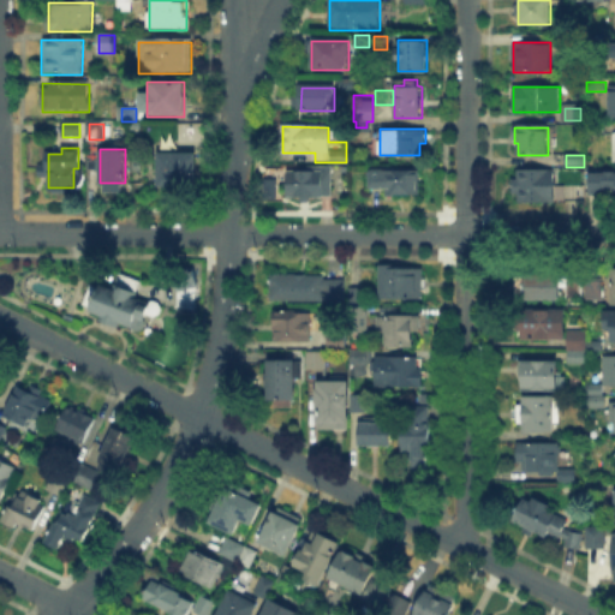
[(193,160),(193,186),(159,186),(159,159),(193,160)]
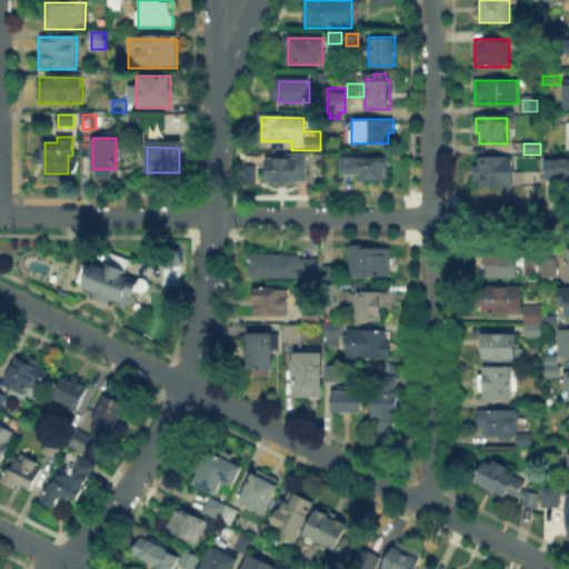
[(389,175),(388,183),(358,183),(358,175),(343,175),(343,157),(389,158),(389,175)]
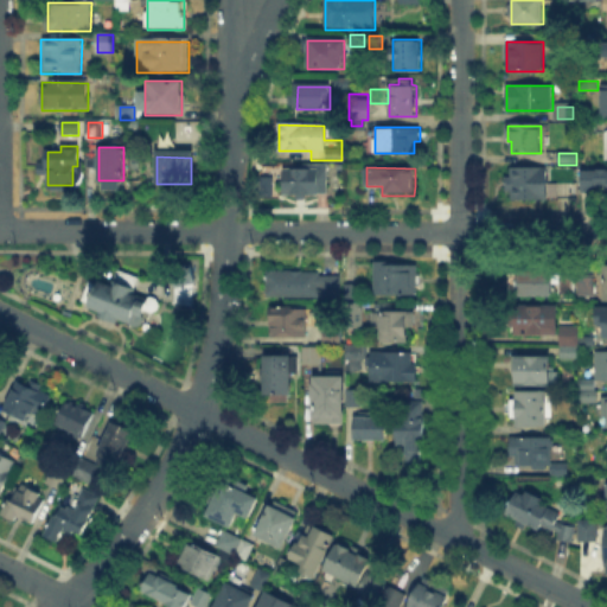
[(511,173),(511,168),(548,168),(548,200),(508,200),(508,173),(511,173)]
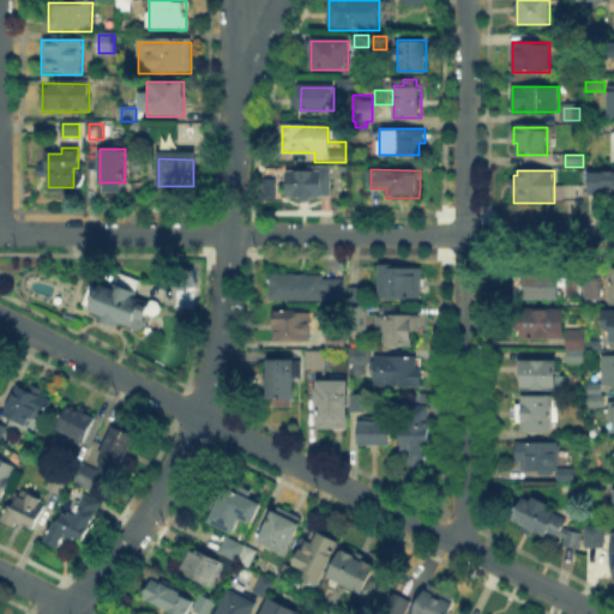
[(287,199),(287,172),(330,172),(330,199),(287,199)]
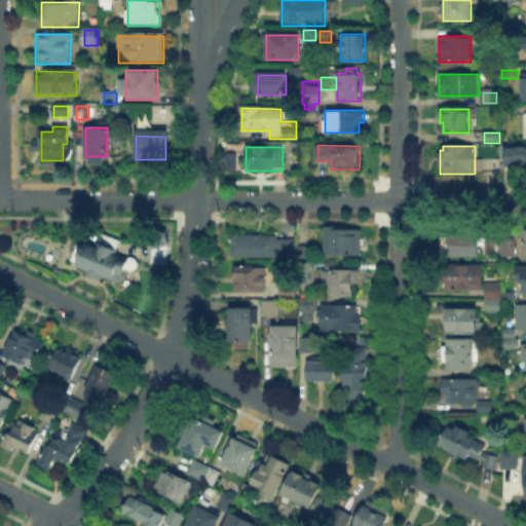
[(525,170),(504,170),(504,148),(525,148),(525,170)]
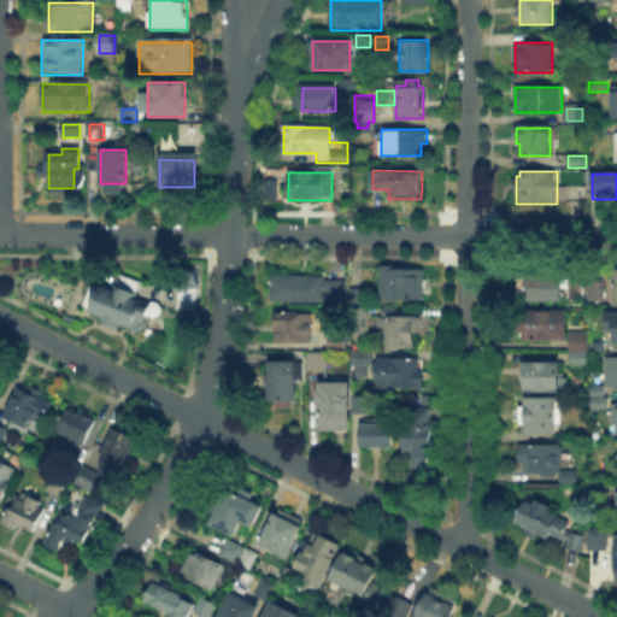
[(579,177),(579,194),(569,194),(569,177),(579,177)]
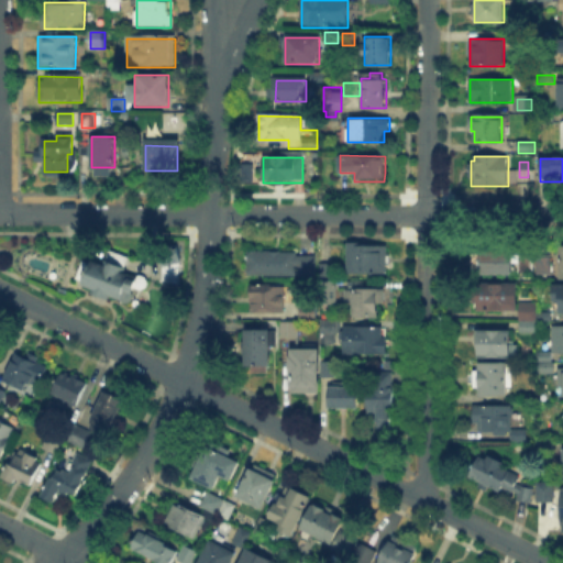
[(179,242),(159,242),(158,282),(178,282),(179,242)]
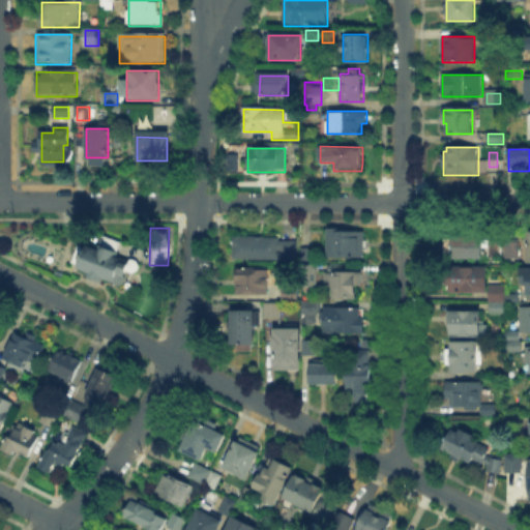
[(364,232),(364,260),(327,260),(327,232),(364,232)]
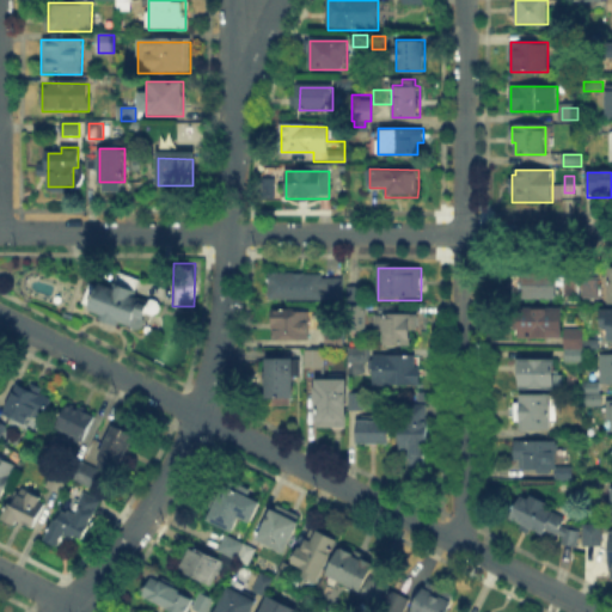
[(515,298),(515,271),(557,271),(557,298),(515,298)]
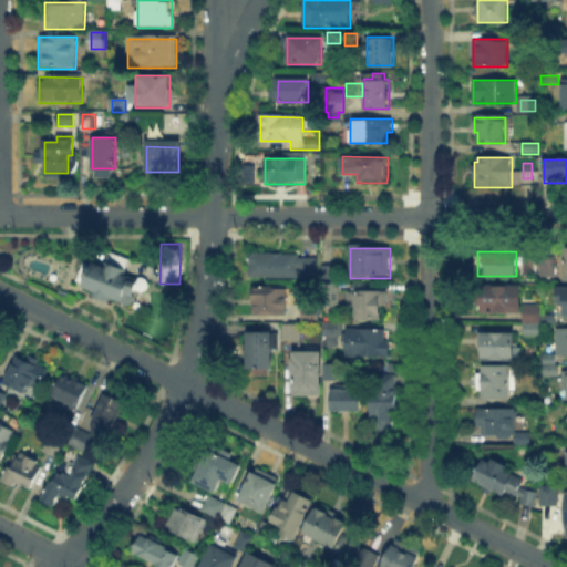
[(85,264),(102,270),(110,253),(130,261),(125,270),(150,282),(145,292),(133,287),(131,292),(137,295),(132,307),(117,299),(115,303),(75,285),(85,264)]
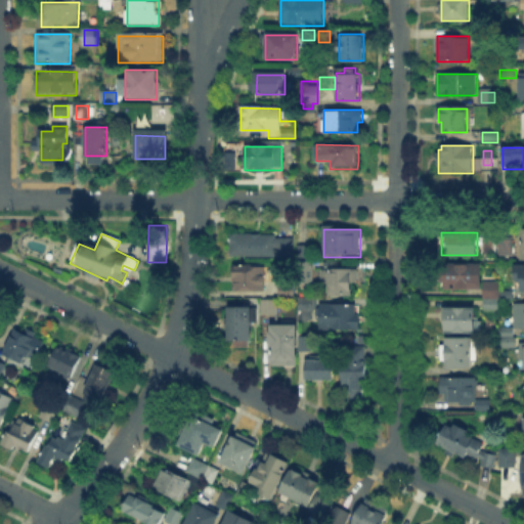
[(287,236),(287,242),(294,242),(294,257),(231,257),(231,235),(287,236)]
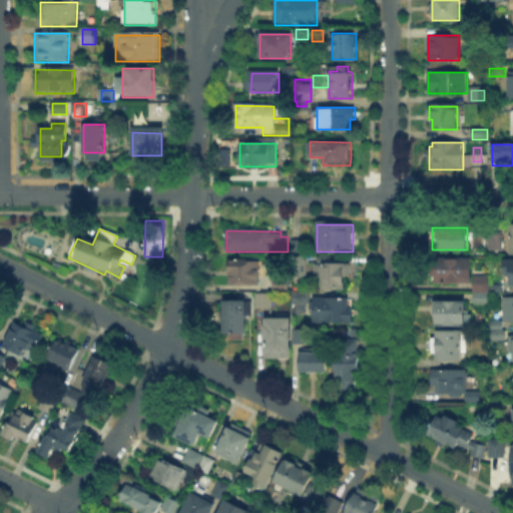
[(473,247),(473,233),(485,233),(485,247),(473,247)]
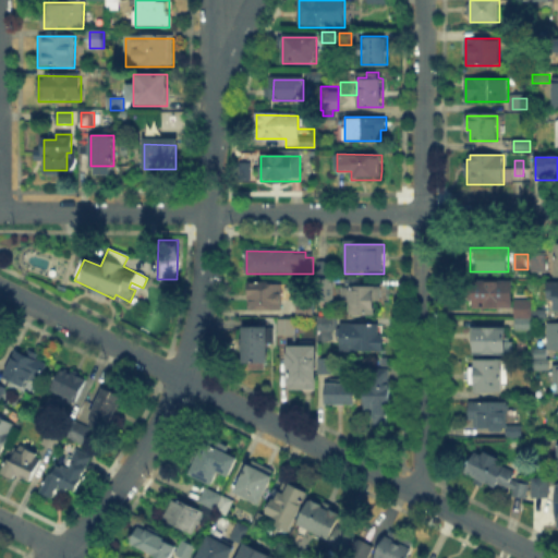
[(535,269),(535,254),(544,254),(544,269),(535,269)]
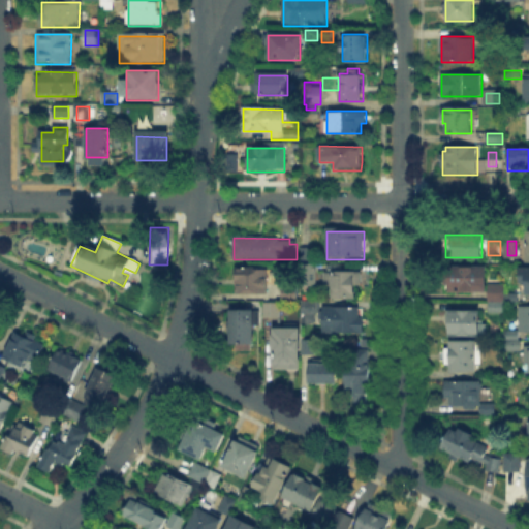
[(302,262),(302,248),(311,248),(311,262),(302,262)]
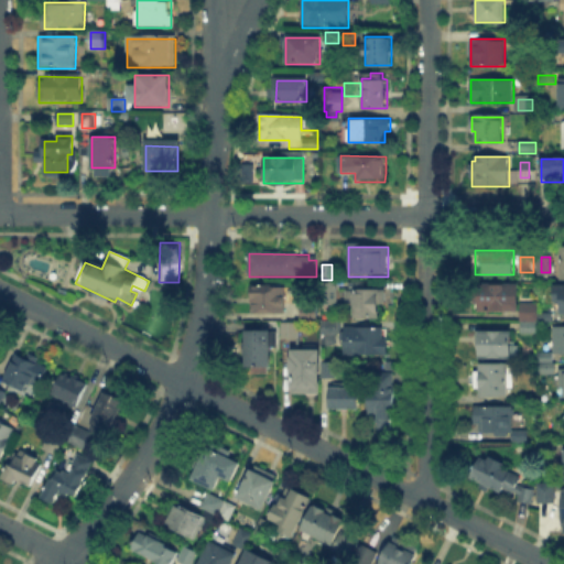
[(323,302),(324,285),(335,285),(335,302),(323,302)]
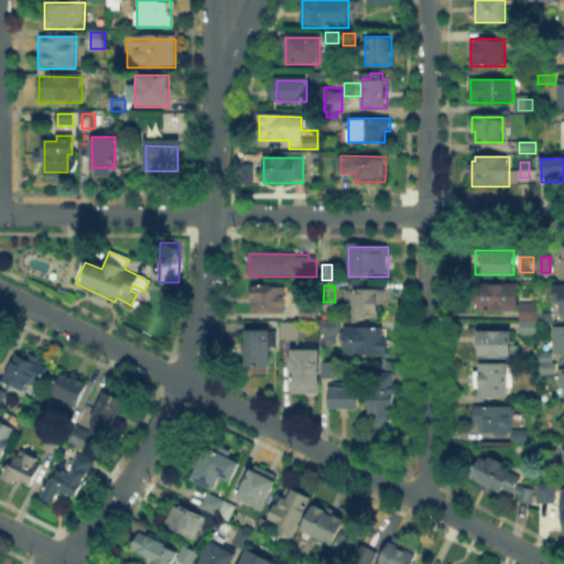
[(367,286),(367,290),(382,291),(382,318),(348,318),(348,285),(367,286)]
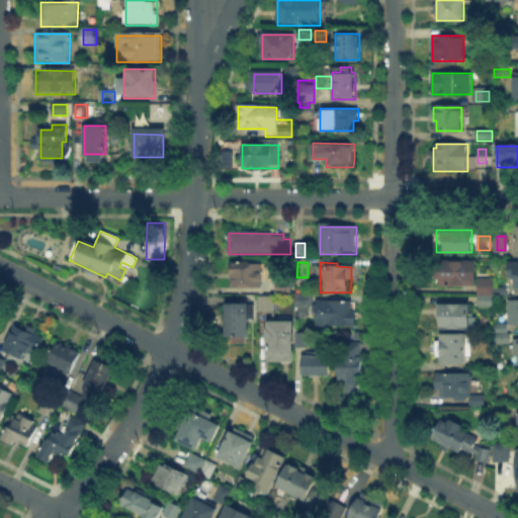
[(440,286),(440,262),(473,263),(473,286),(440,286)]
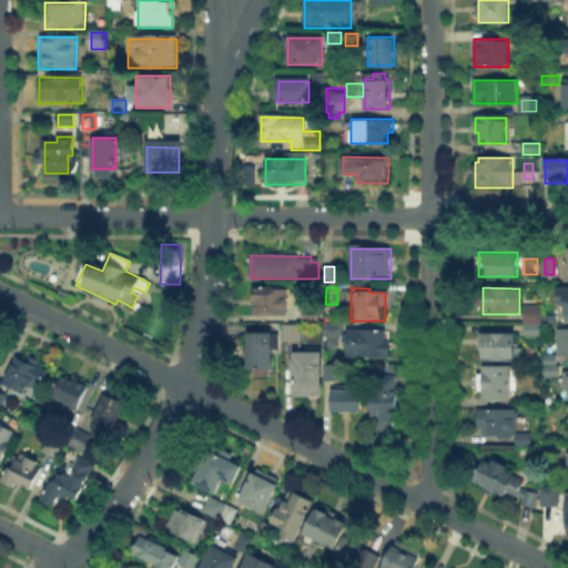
[(285,288),(285,316),(254,315),(254,288),(285,288)]
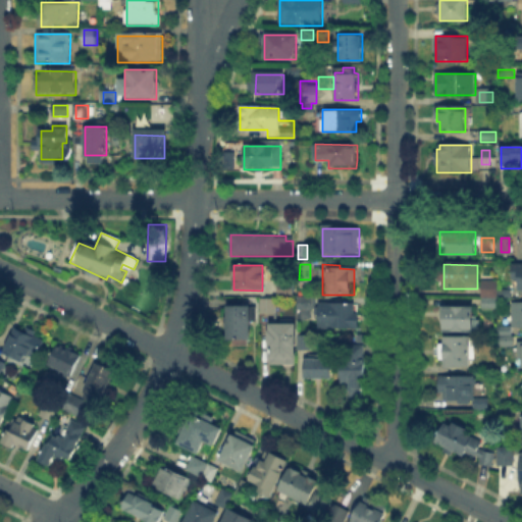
[(521,290),(518,290),(518,278),(512,278),(512,265),(521,265),(521,290)]
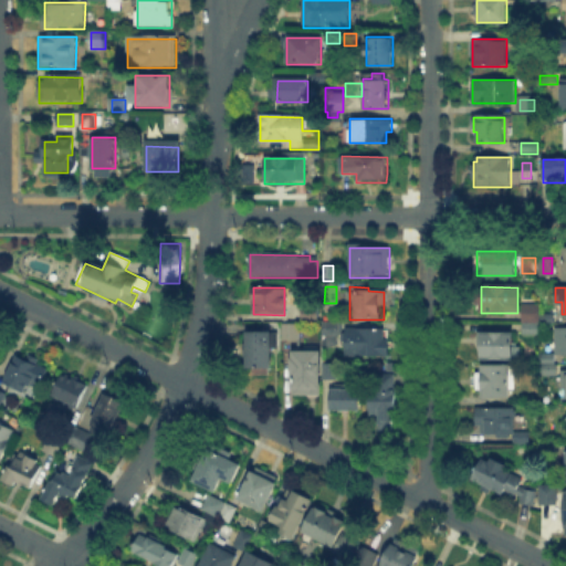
[(523,322),(524,306),(538,306),(538,322),(523,322)]
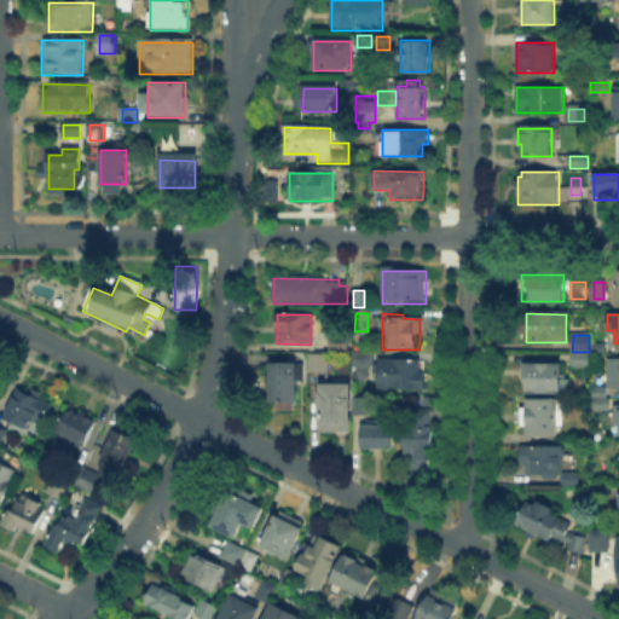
[(594,356),(595,346),(605,346),(605,356),(594,356)]
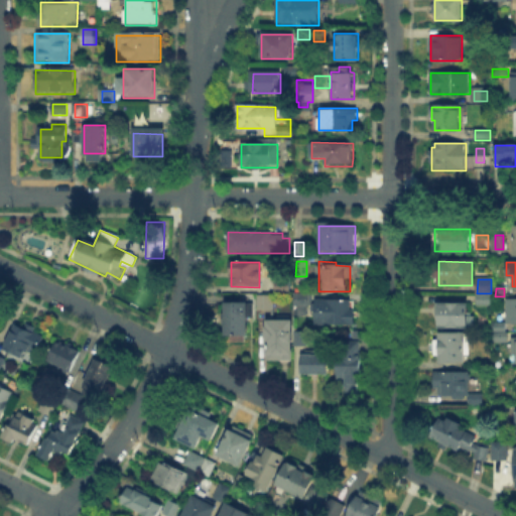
[(259,310),(259,295),(271,295),(271,310),(259,310)]
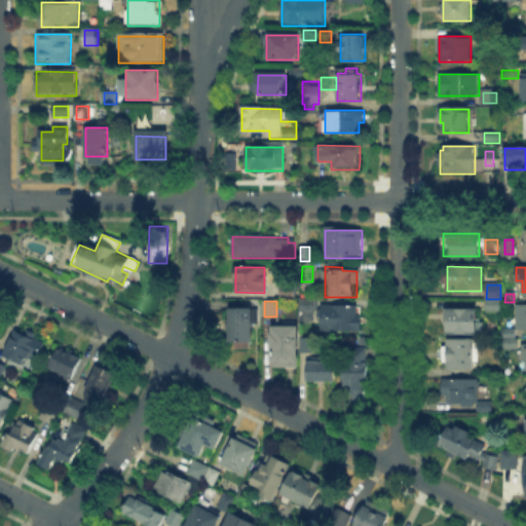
[(486,311),(486,301),(501,301),(501,311),(486,311)]
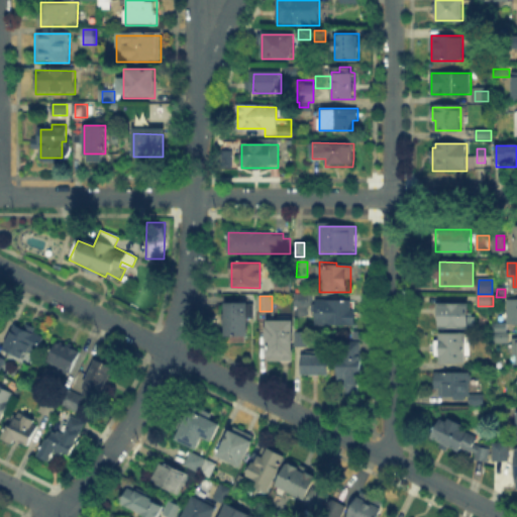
[(291,316),(291,297),(307,297),(307,316),(291,316)]
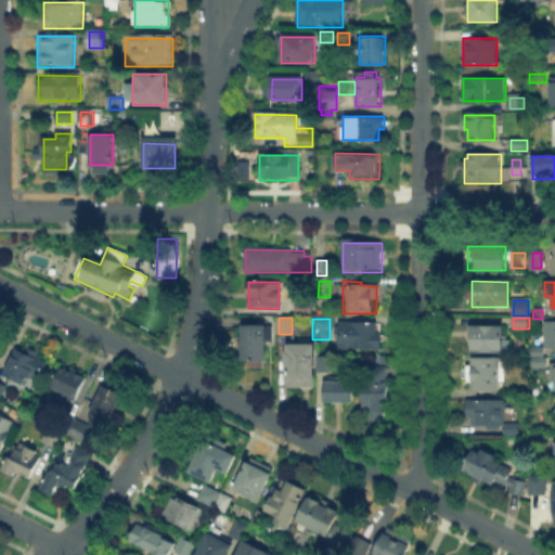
[(337,349),(337,322),(379,322),(379,349),(337,349)]
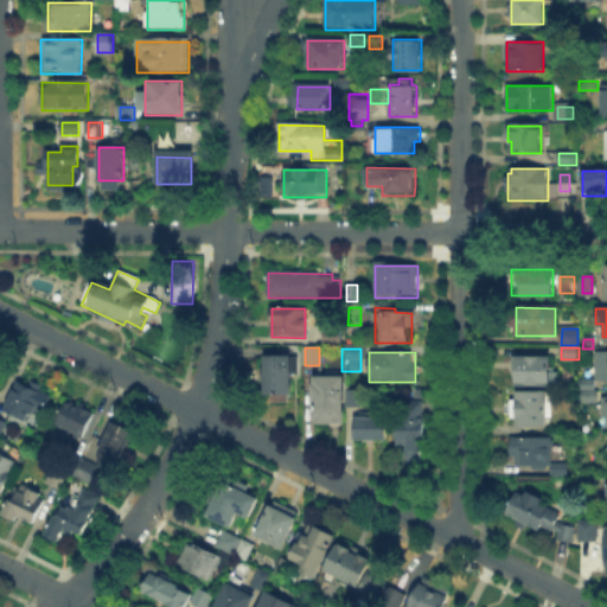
[(606,382),(595,382),(595,352),(606,352),(606,382)]
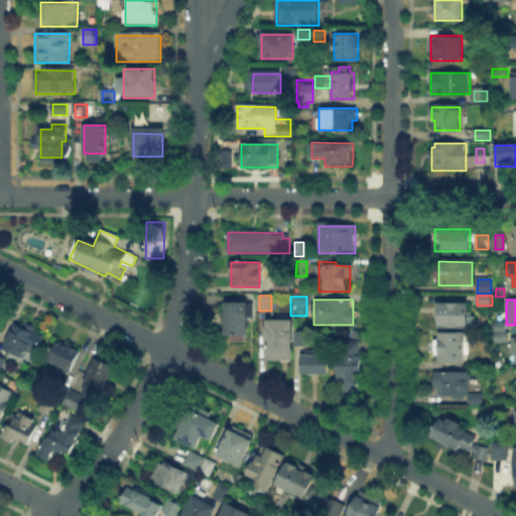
[(437,330),(437,303),(469,303),(469,330),(437,330)]
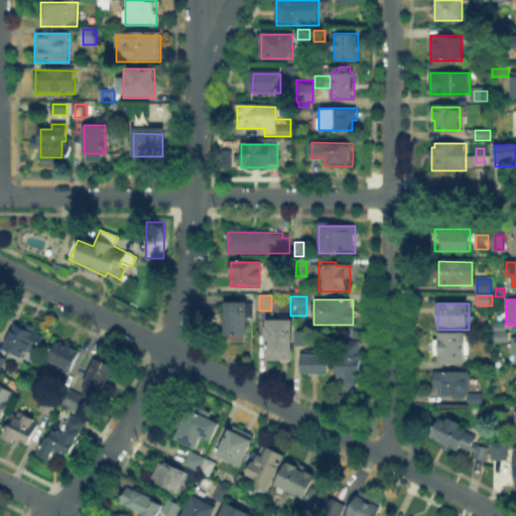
[(247,307),(247,344),(226,344),(226,307),(247,307)]
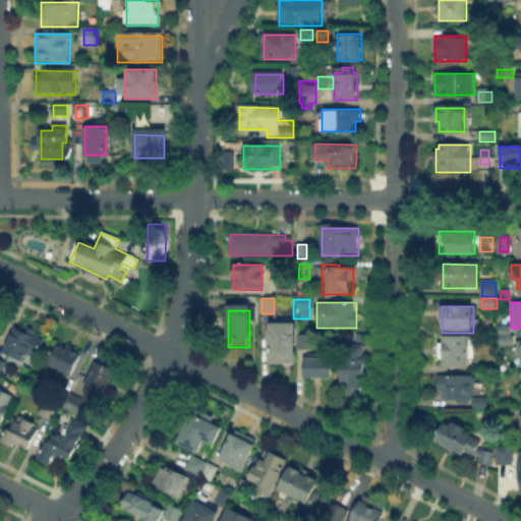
[(269,361),(268,321),(293,320),(294,361),(269,361)]
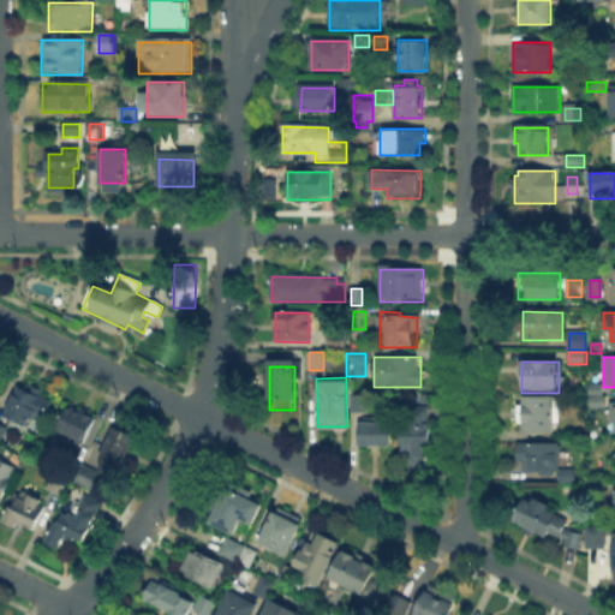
[(53,404),(46,418),(34,411),(25,428),(4,416),(19,386),(53,404)]
